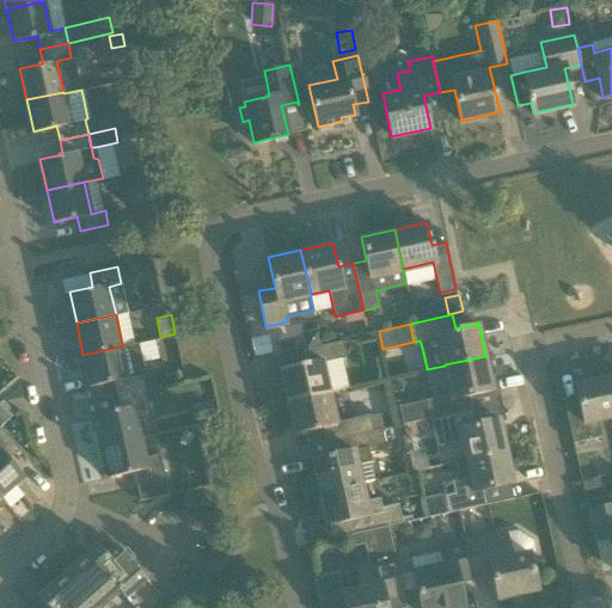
[(318,326),(300,331),(305,348),(323,343),(318,326)]
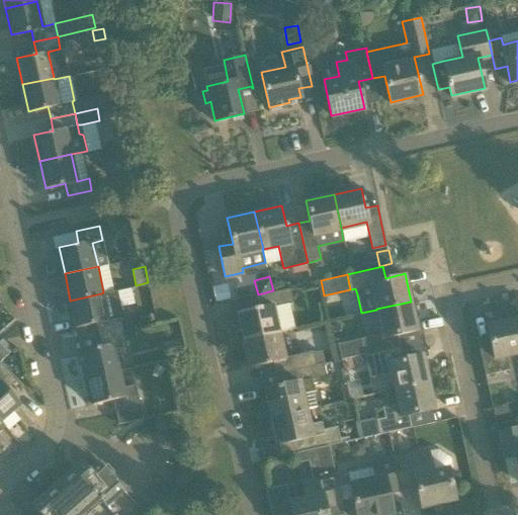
[(253,295),(255,307),(237,311),(243,339),(279,331),(273,306),(289,303),(292,302),(289,287),(273,290),(258,294),(253,295)]
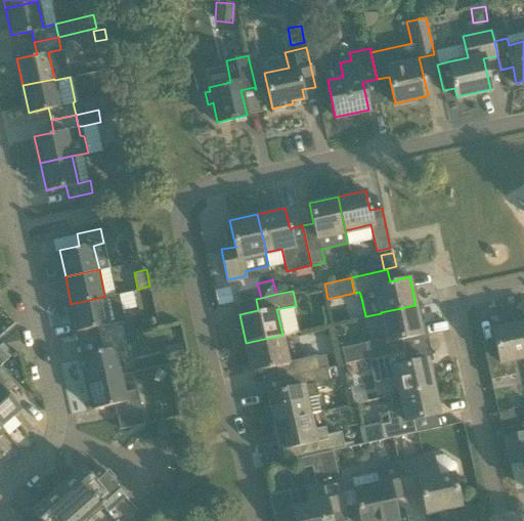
[(77,331),(97,326),(99,338),(123,333),(121,320),(108,323),(102,297),(71,304),(77,331)]
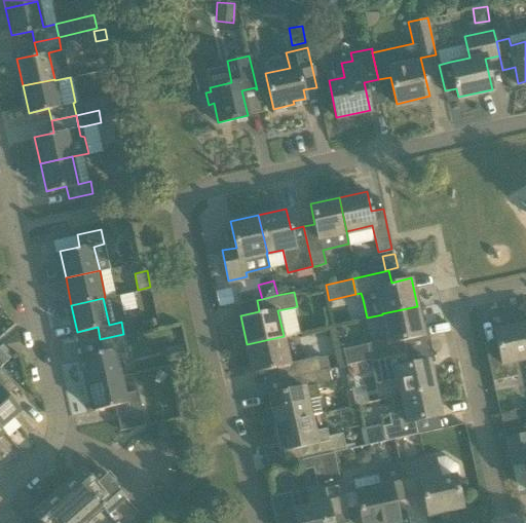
[(370,359),(406,350),(403,339),(423,334),(417,306),(382,313),(382,314),(387,337),(367,342),(370,359)]
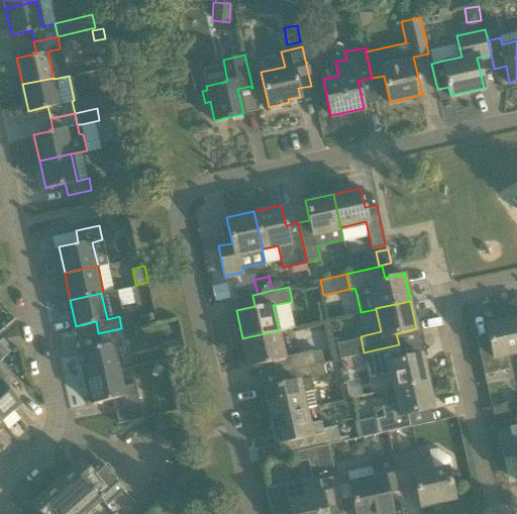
[(484,373),(508,368),(505,354),(516,351),(516,336),(513,317),(486,323),(488,332),(476,335),(484,373)]
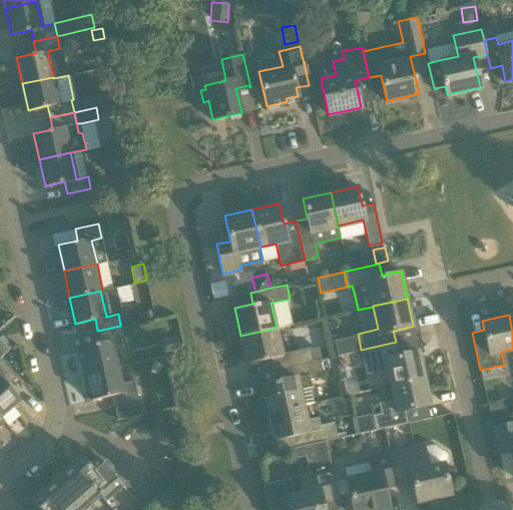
[(97,331),(100,342),(80,347),(86,373),(117,366),(112,340),(123,338),(120,326),(97,331)]
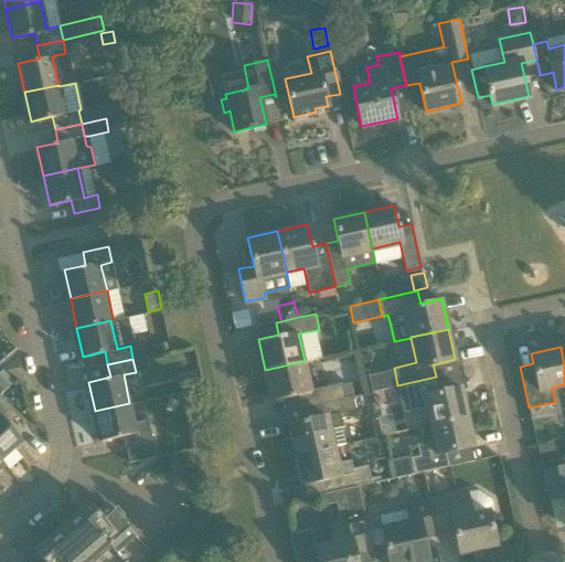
[(316,403),(347,396),(342,381),(310,389),(305,362),(305,361),(265,370),(272,400),(298,394),(300,406),(316,403)]
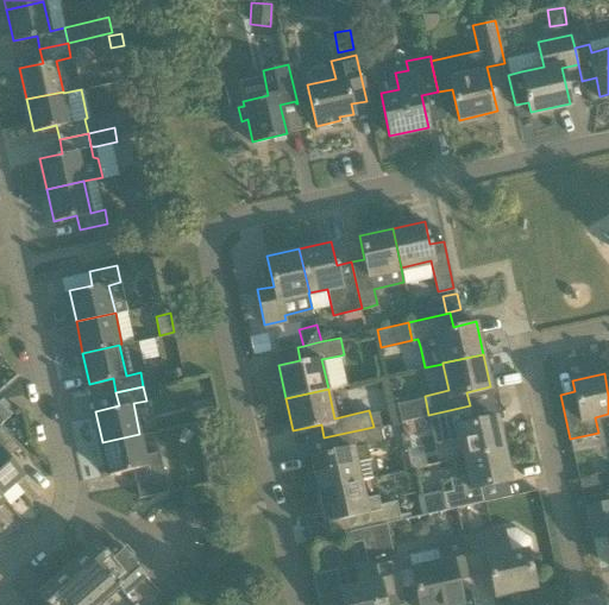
[(209,396),(190,401),(194,417),(213,413),(209,396)]
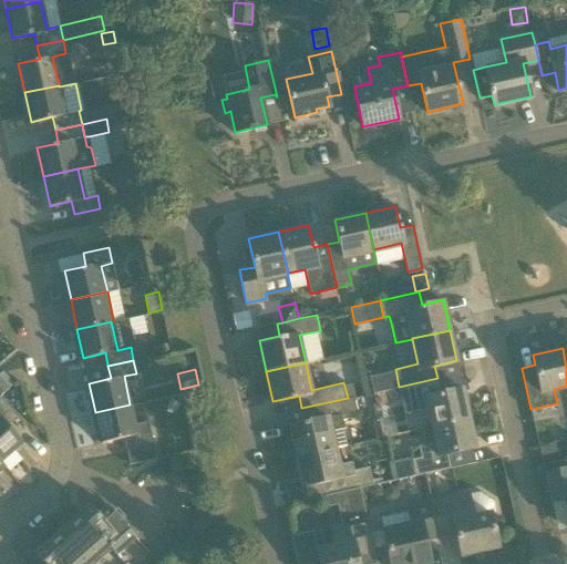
[(12,382),(2,370),(0,372),(0,386),(4,390),(12,382)]
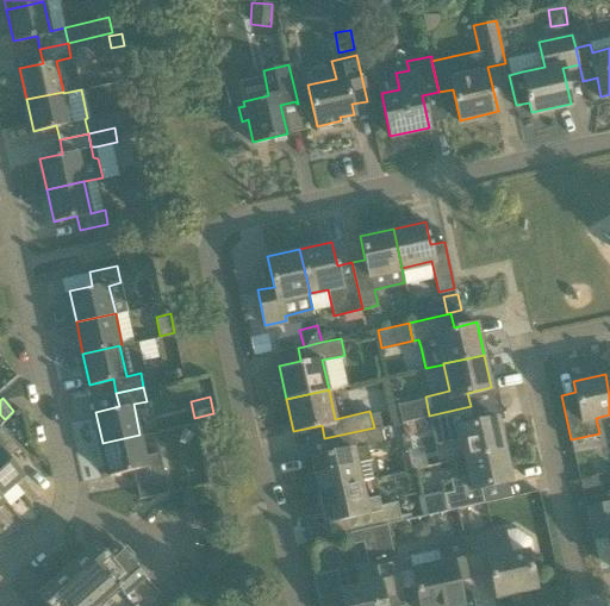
[(465,456),(504,448),(497,414),(473,420),(471,406),(429,416),(436,444),(460,438),(465,456)]
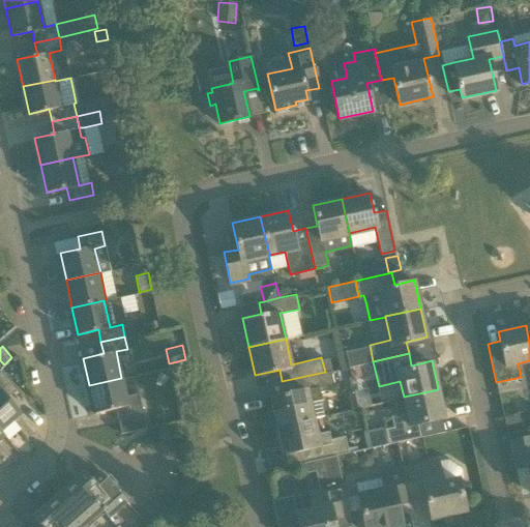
[(0,430),(21,412),(7,397),(17,388),(0,369),(0,430)]
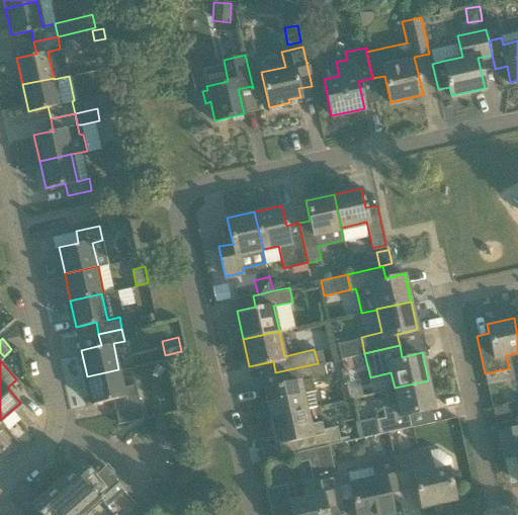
[(156,362),(152,369),(160,374),(164,367),(156,362)]
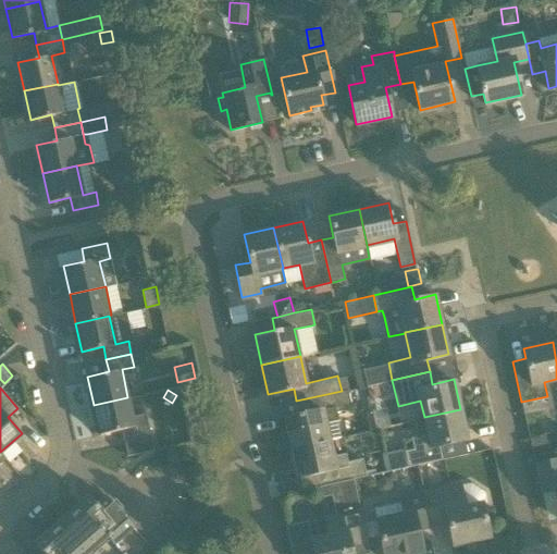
[(314,410),(313,410),(294,415),(284,417),(291,447),(329,439),(339,436),(336,420),(338,419),(336,410),(351,407),(347,390),(342,391),(311,397),(314,410)]
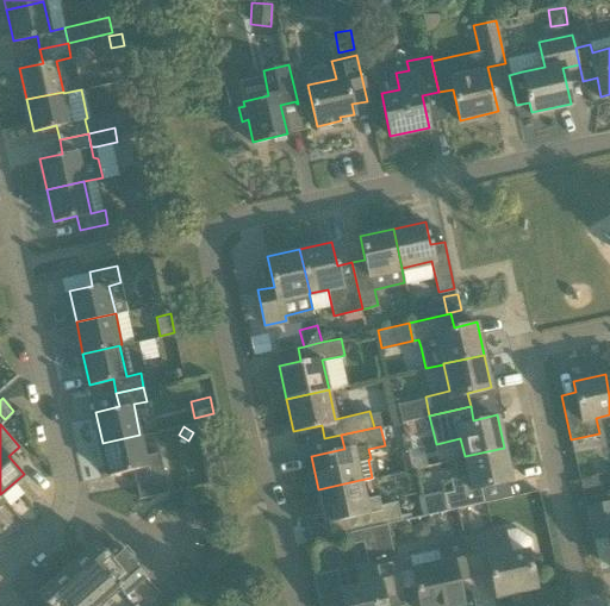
[(160,451),(144,454),(139,435),(103,443),(110,474),(132,469),(139,498),(168,491),(160,451)]
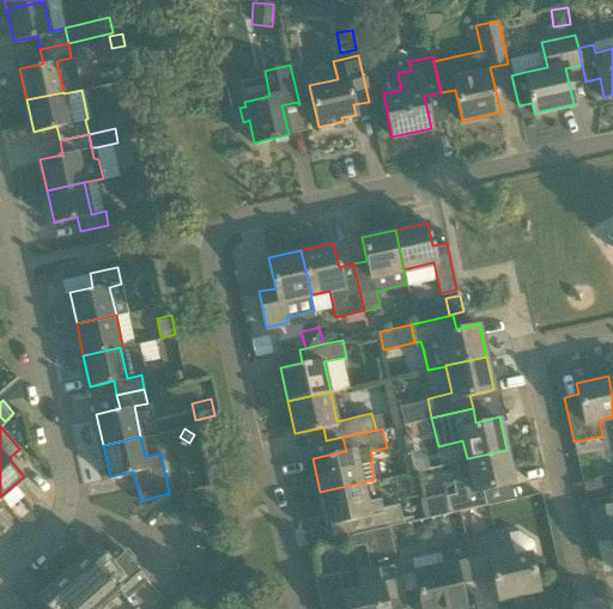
[(410,450),(413,469),(420,468),(417,449),(410,450)]
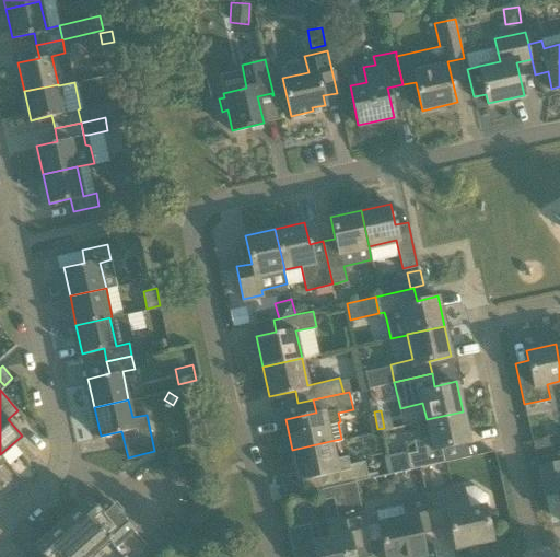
[(368,413),(371,431),(377,429),(374,412),(368,413)]
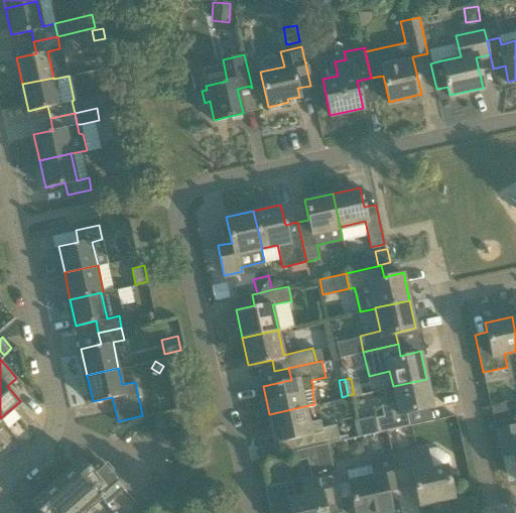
[(411,424),(408,411),(432,405),(426,379),(393,386),(396,401),(381,405),(383,415),(375,417),(374,413),(353,418),(357,435),(378,430),(378,431),(411,424)]
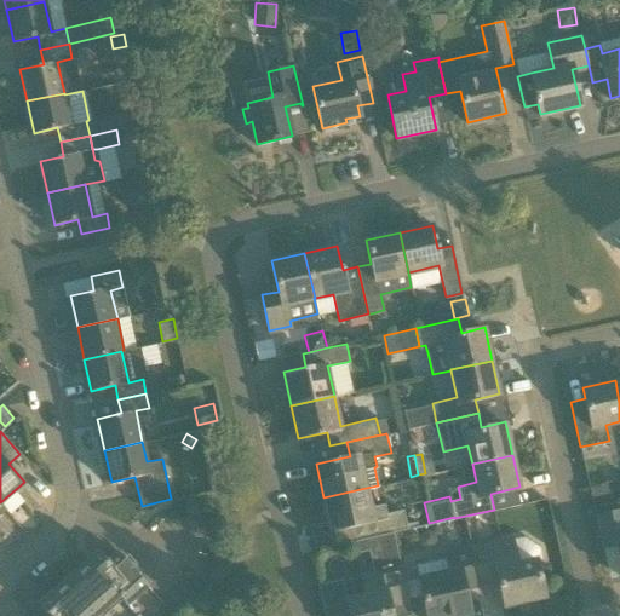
[(608,482),(590,485),(592,495),(609,491),(608,482)]
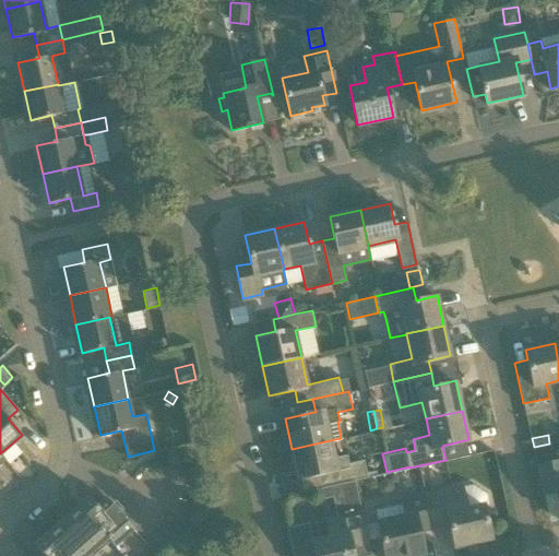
[(304,489),(304,491),(304,492),(319,488),(331,485),(355,480),(368,477),(364,460),(348,463),(347,454),(334,457),(330,440),(292,449),(298,478),(328,472),(331,484),(305,491),(305,489),(304,489)]
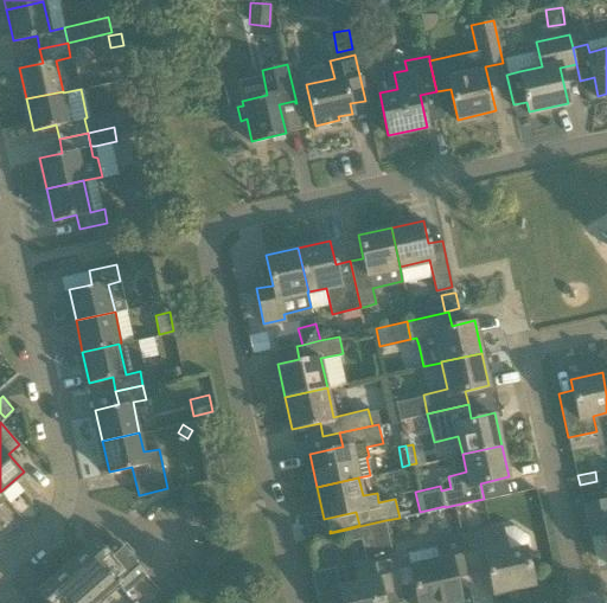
[(600,500),(583,504),(589,534),(604,532),(606,546),(606,506),(602,508),(600,500)]
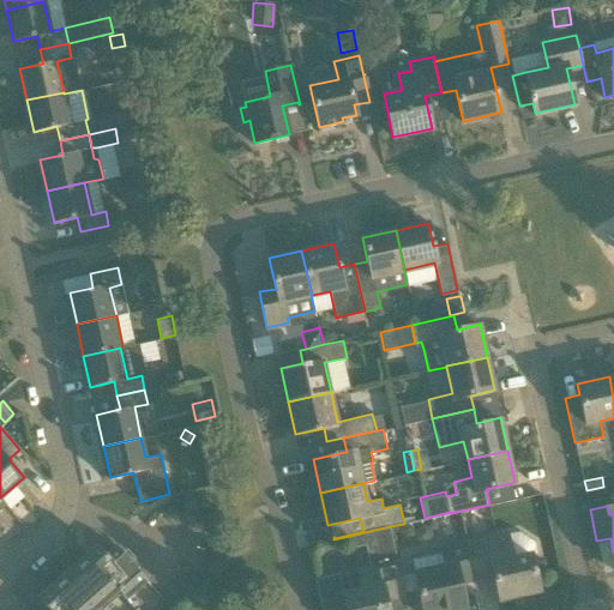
[(390,526),(363,532),(350,536),(353,545),(366,542),(371,567),(359,569),(363,592),(343,596),(345,604),(337,605),(337,609),(387,609),(389,609),(407,607),(390,526)]
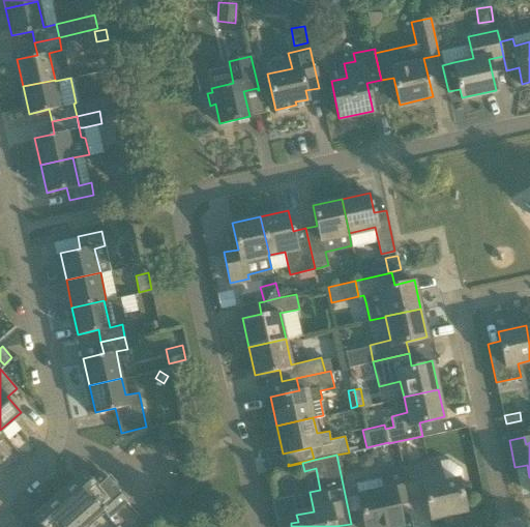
[(438,460),(403,467),(410,500),(425,496),(431,519),(465,510),(458,477),(443,481),(438,460)]
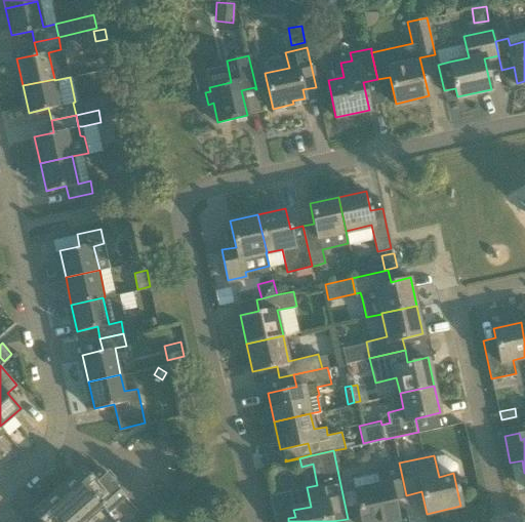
[(513,463),(516,489),(524,488),(521,462),(513,463)]
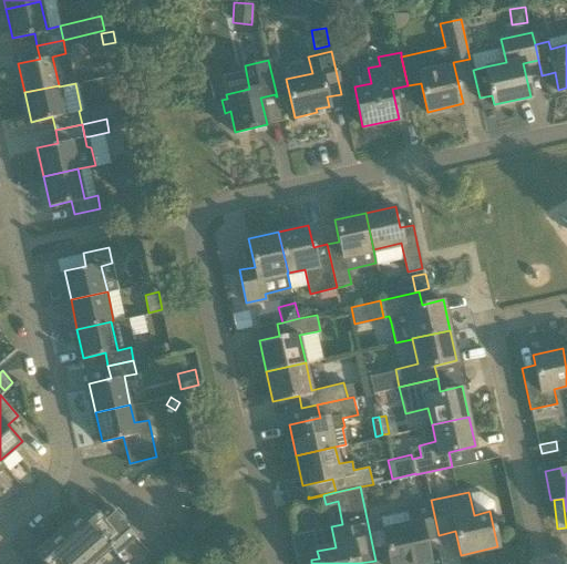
[(408,510),(380,515),(390,563),(418,563),(430,562),(425,537),(439,535),(431,500),(406,505),(408,510)]
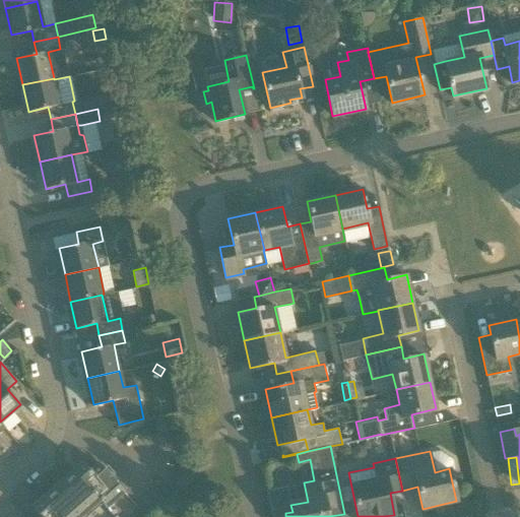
[(99,499),(106,507),(124,491),(99,462),(90,469),(83,461),(58,483),(83,513),(99,499)]
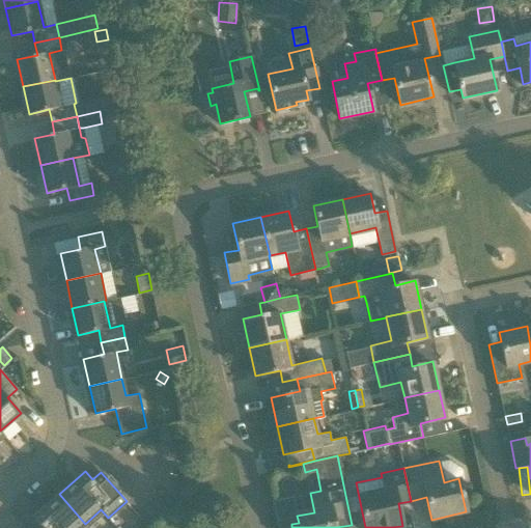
[(79,527),(85,524),(59,494),(33,518),(39,525),(35,527),(79,527)]
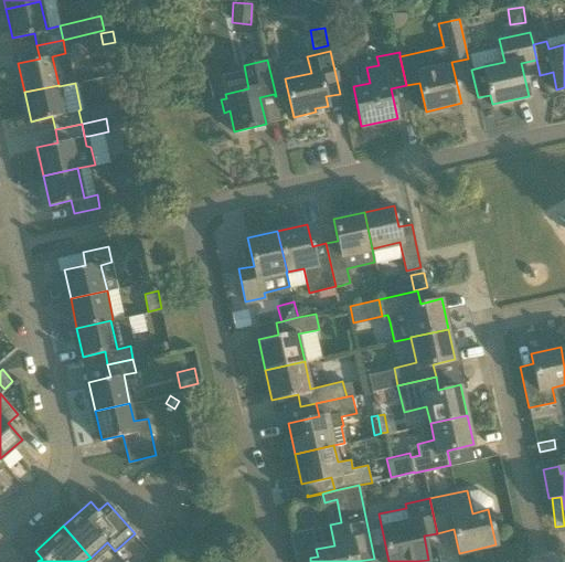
[(380,527),(370,529),(373,543),(383,541),(380,527)]
